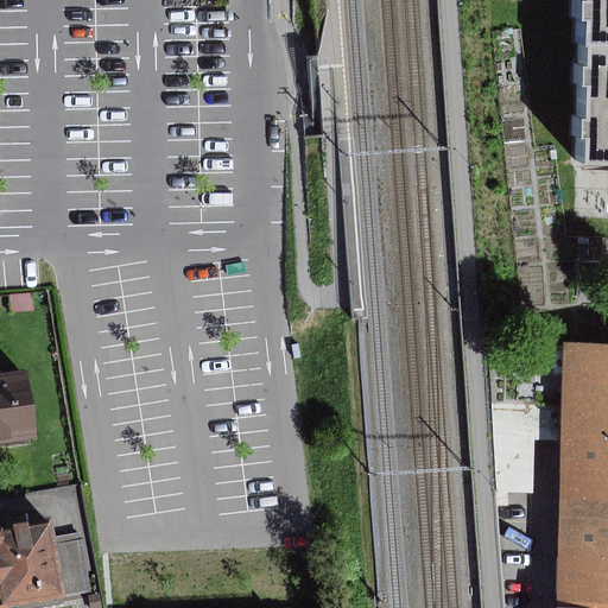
[(607,0),(575,0),(575,21),(580,21),(580,45),(607,45),(607,0)]
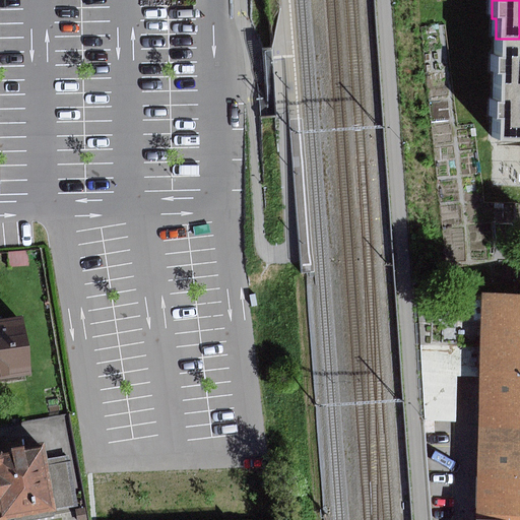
[(519,39),(496,39),(496,54),(491,54),(491,74),(497,74),(496,103),(492,102),(492,119),(495,119),(495,139),(519,139),(519,39)]
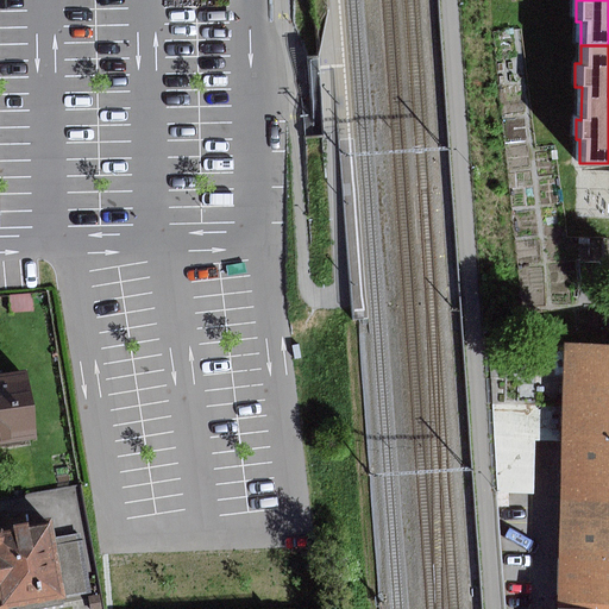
[(33,295),(10,296),(11,313),(35,312),(33,295)]
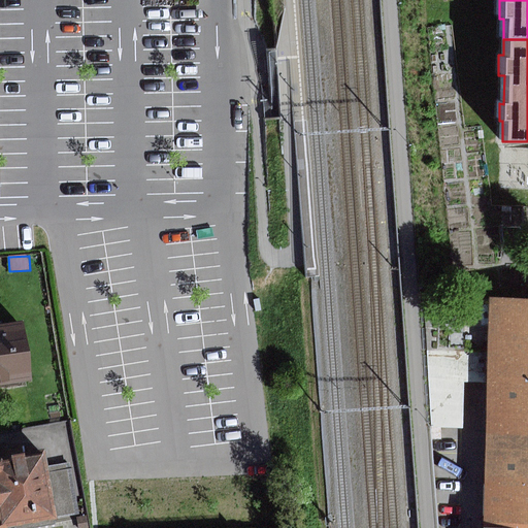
[(527,527),(527,299),(491,298),(490,343),(489,384),(486,527),(527,527)]
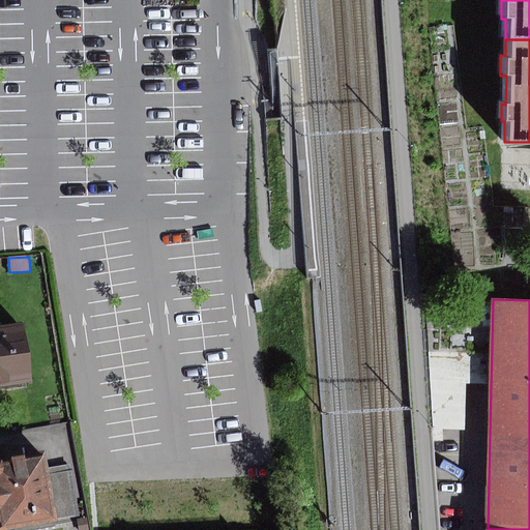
[(0,386),(35,382),(28,325),(0,328),(0,386)]
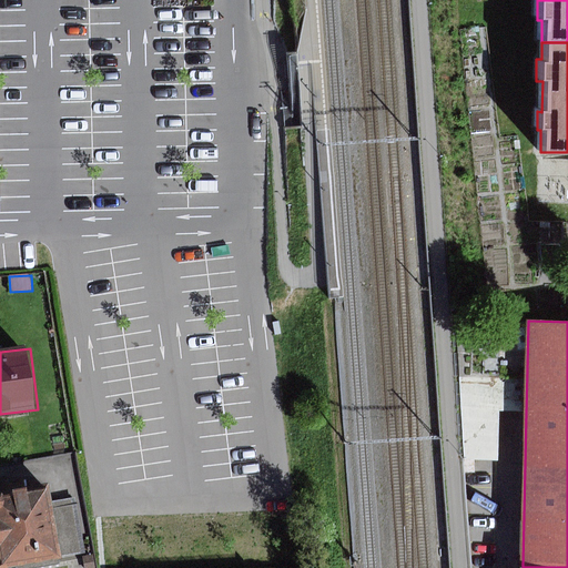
[(526,413),(527,369),(508,378),(460,377),(465,459),(498,462),(499,412),(526,413)]
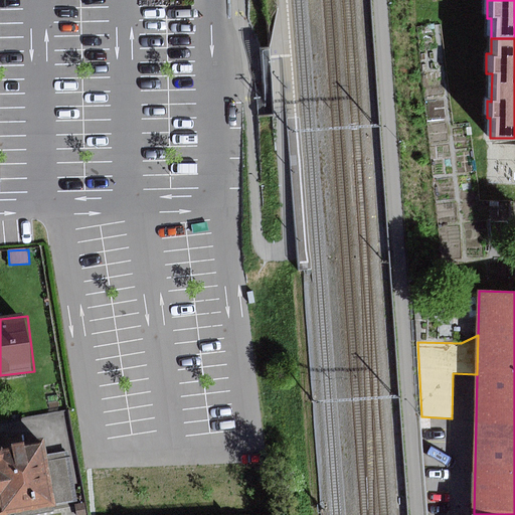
[(47,455),(44,438),(0,444),(0,514),(7,514),(55,508),(54,505),(47,455)]
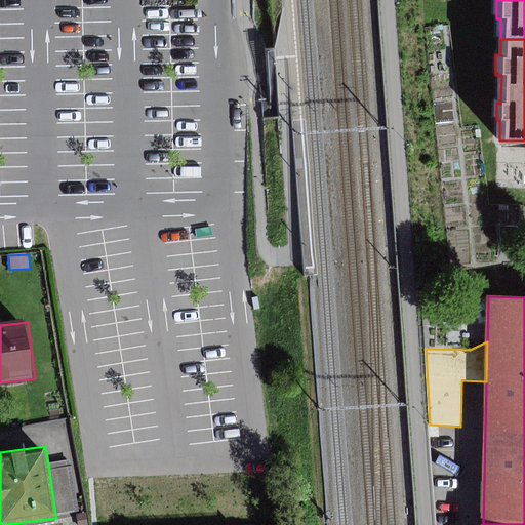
[(71,459),(48,463),(55,515),(79,511),(71,459)]
